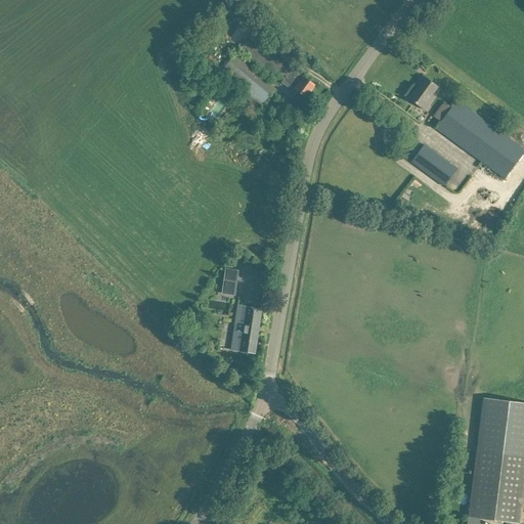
[(226,64),(218,75),(257,108),(273,89),(234,55),(226,64)]
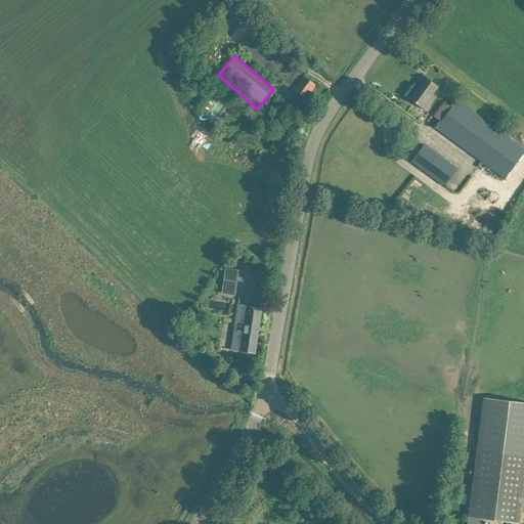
[(282,81),(280,83),(294,92),(296,90),(298,92),(306,98),(315,85),(307,79),(294,70),(293,69),(282,81)]
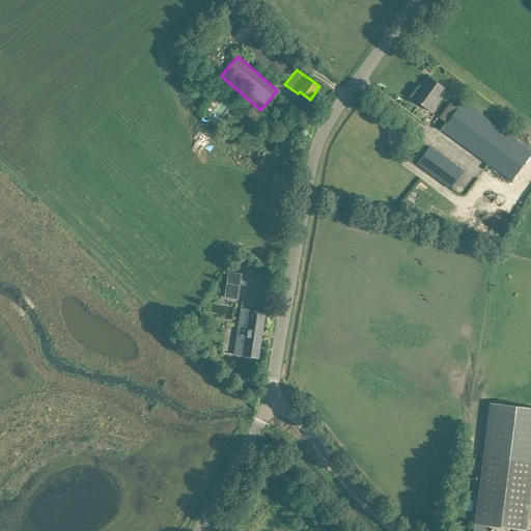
[(444,88),(437,82),(428,77),(421,85),(424,87),(414,101),(422,107),(429,112),(440,98),(438,96),(444,88)]
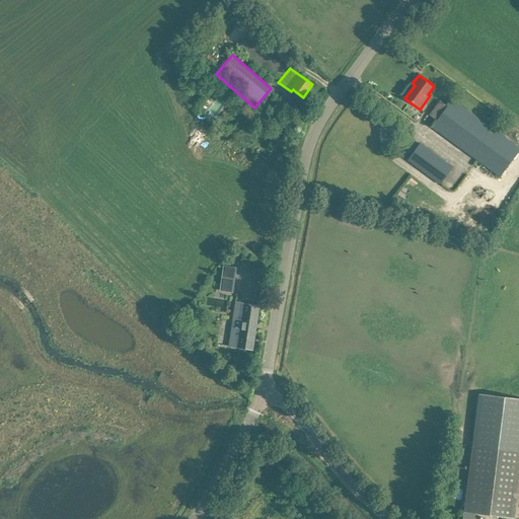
[(432,127),(500,177),(518,150),(518,148),(452,99),(432,127)]
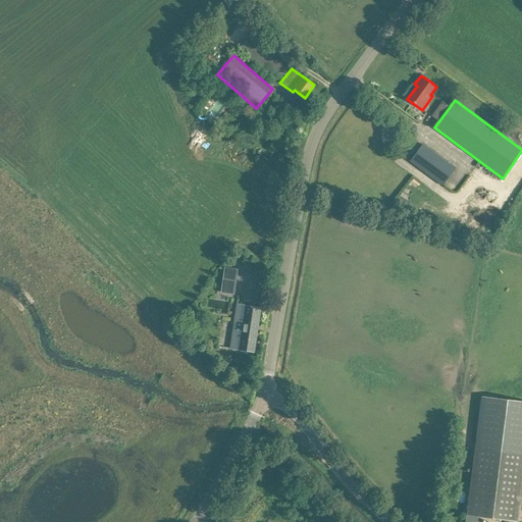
[(422,144),(410,161),(442,186),(455,168),(422,144)]
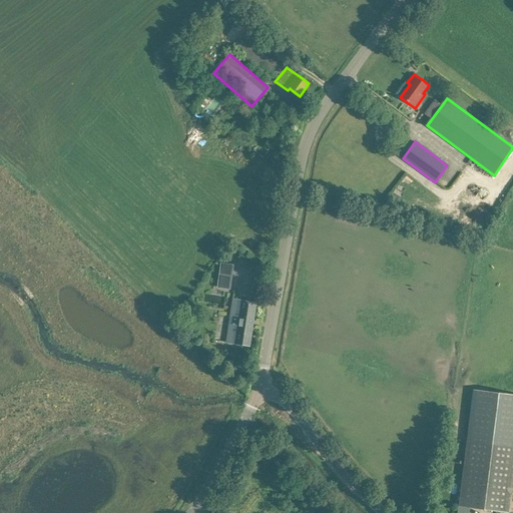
[(255,303),(245,301),(231,299),(224,343),(249,346),(255,303)]
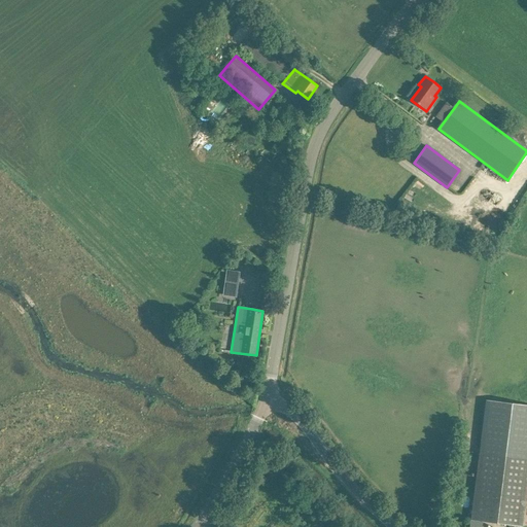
[(522,526),(526,486),(526,405),(486,399),(480,453),(470,521),(522,526)]
